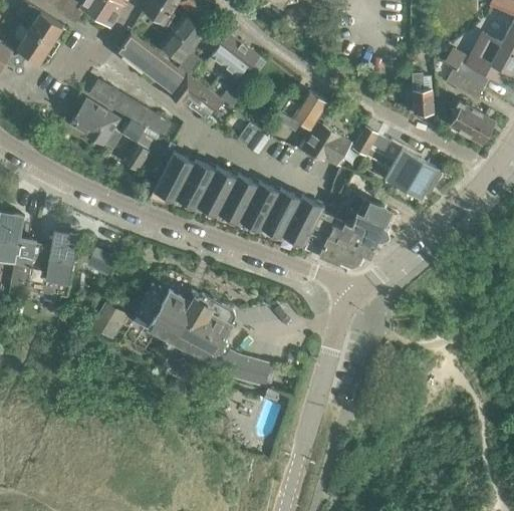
[(109,28),(123,7),(111,0),(35,0),(74,24),(82,11),(109,28)]
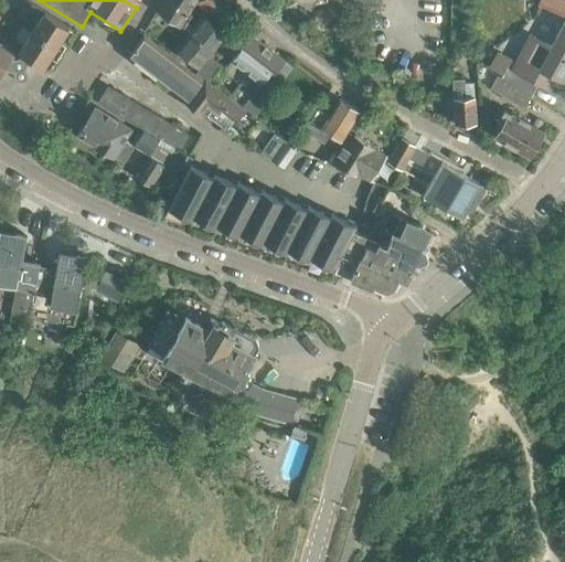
[(188,14),(194,4),(196,0),(163,0),(156,13),(183,30),(191,18),(188,14)]
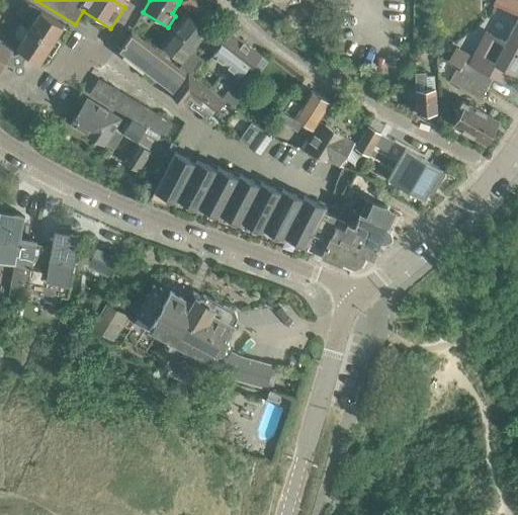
[(204,0),(180,0),(178,4),(201,21),(211,5),(204,0)]
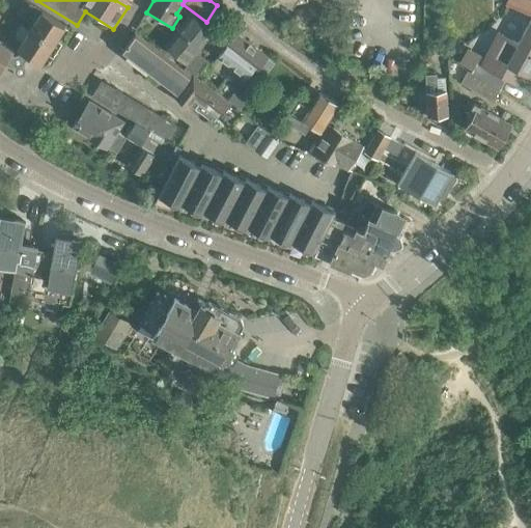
[(530,18),(530,0),(509,0),(506,7),(530,18)]
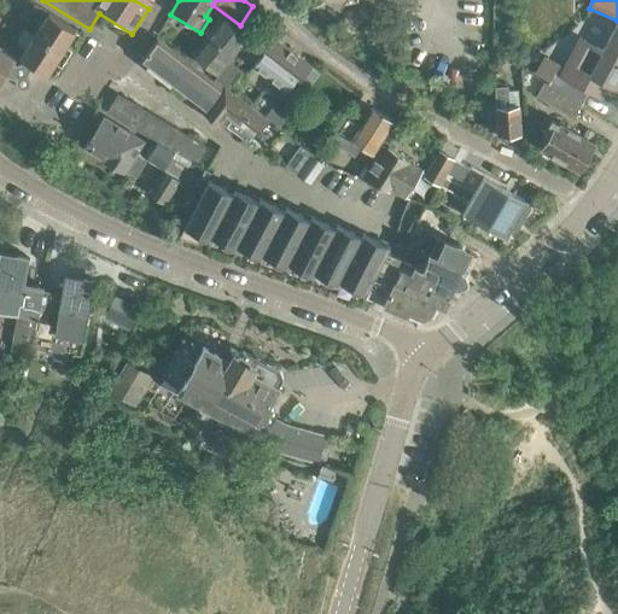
[(0,83),(9,71),(16,77),(16,79),(16,80),(16,81),(16,82),(16,83),(17,85),(18,86),(19,87),(21,87),(22,88),(23,88),(24,88),(27,87),(28,86),(29,83),(30,82),(30,81),(30,79),(29,77),(28,76),(28,75),(27,74),(31,66),(47,76),(75,31),(28,1),(17,17),(30,25),(31,22),(40,27),(19,59),(22,60),(21,62),(16,63),(15,62),(16,59),(0,50),(0,21),(0,22),(0,21),(0,83)]
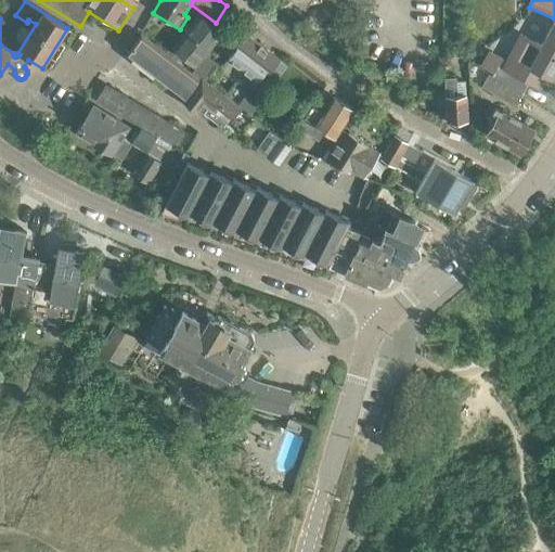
[(195,71),(205,58),(222,37),(198,17),(171,51),(195,71)]
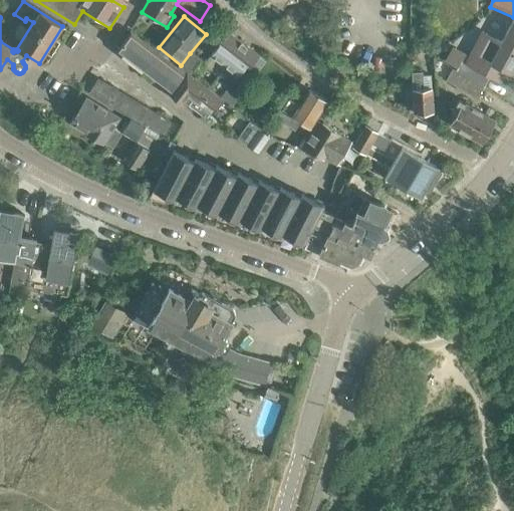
[(513,21),(501,44),(481,34),(465,63),(469,66),(489,78),(498,83),(504,73),(513,77),(513,74),(513,21)]
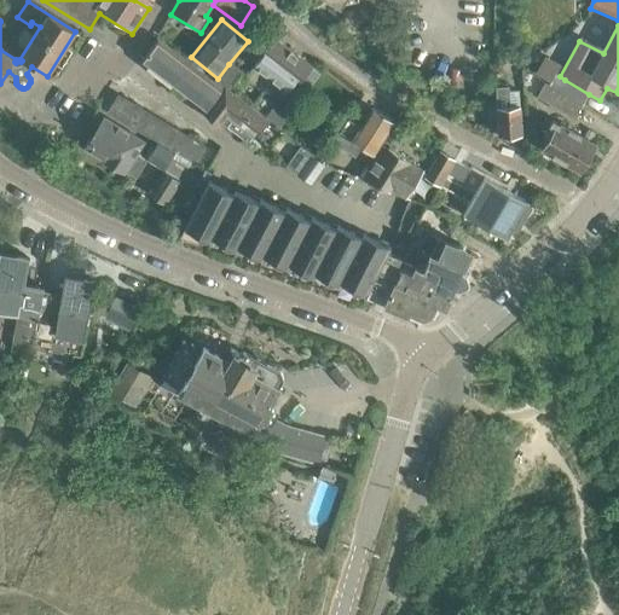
[(272,40),(259,58),(260,59),(253,69),(287,94),(294,85),(298,88),(301,83),(308,90),(318,77),(311,71),(311,70),(272,40)]
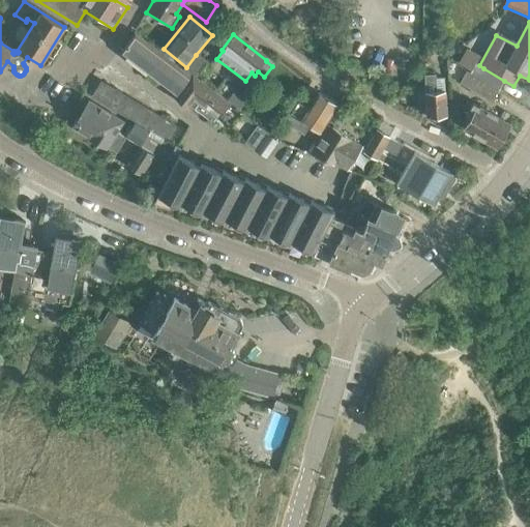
[(188,78),(182,72),(135,36),(120,55),(159,86),(160,85),(166,88),(164,92),(171,98),(173,95),(174,96),(188,78)]
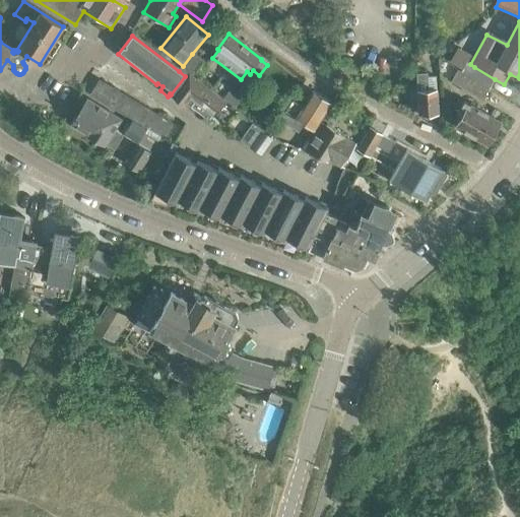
[(183,66),(179,71),(185,76),(189,79),(191,77),(202,62),(192,54),(183,66)]
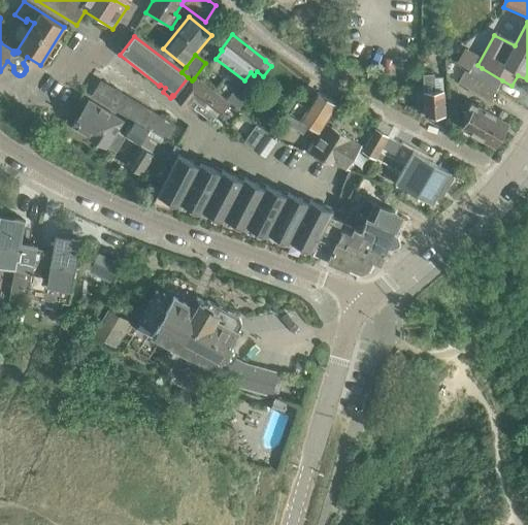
[(502,80),(482,68),(477,65),(474,64),(467,75),(496,92),(501,84),(502,80)]
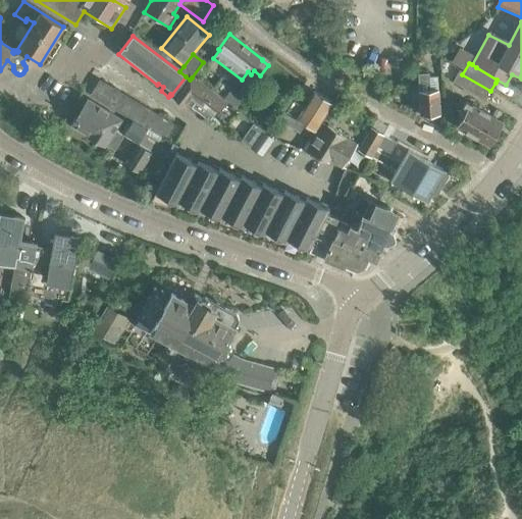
[(452,84),(484,102),(490,91),(462,74),(459,72),(452,84)]
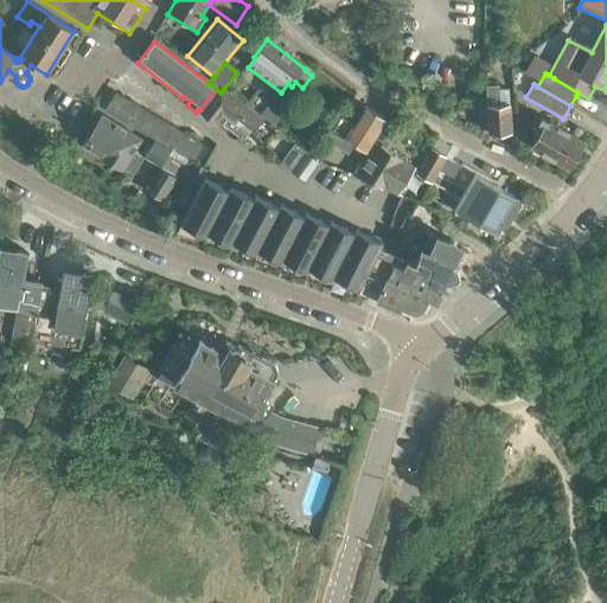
[(485,88),(489,136),(510,136),(508,91),(498,92),(498,87),(485,88)]
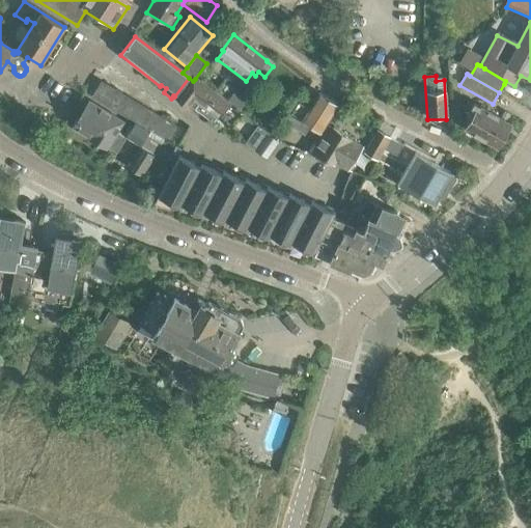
[(195,79),(193,81),(189,78),(174,96),(172,98),(189,110),(194,103),(198,106),(194,111),(213,124),(216,120),(217,120),(227,107),(228,107),(229,106),(195,79)]
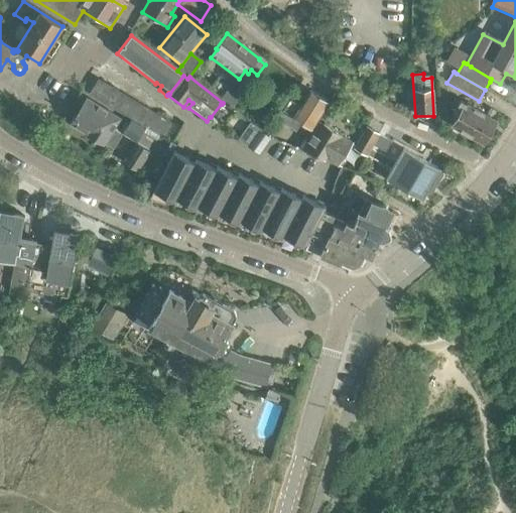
[(162,139),(171,125),(99,83),(98,83),(99,84),(91,96),(90,95),(89,96),(162,139)]
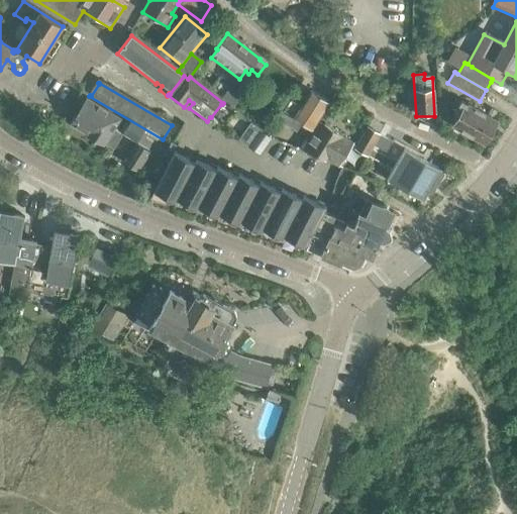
[(230,108),(238,98),(228,90),(220,100),(230,108)]
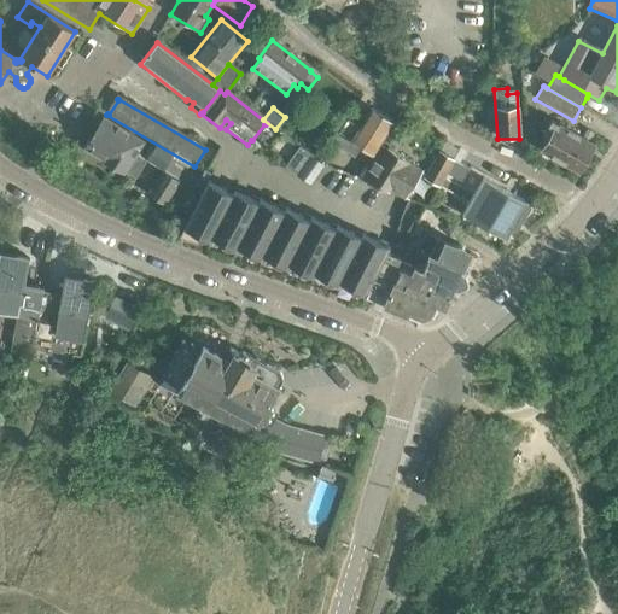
[(360,148),(372,157),(379,146),(392,124),(371,110),(359,128),(347,121),(331,145),(354,159),(360,148)]
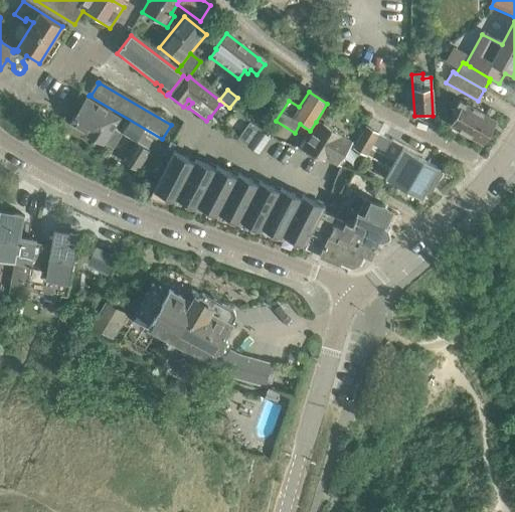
[(87,100),(71,126),(104,145),(113,150),(121,136),(113,131),(119,120),(87,100)]
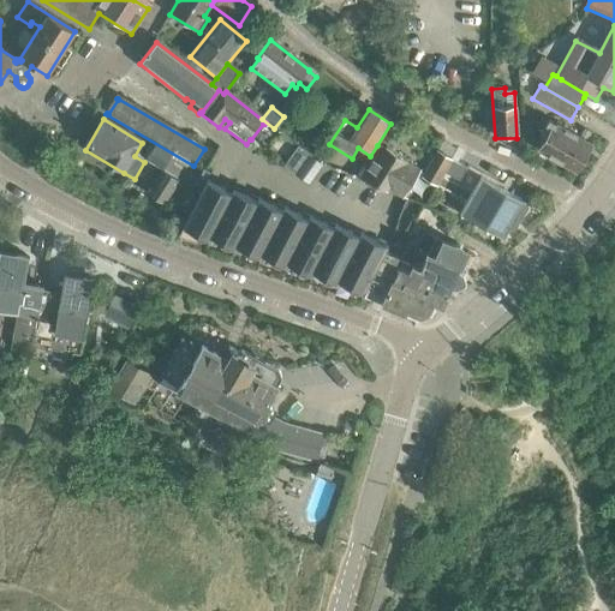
[(591,147),(548,121),(541,136),(545,139),(538,153),(575,173),(577,169),(581,169),(585,162),(583,159),(591,147)]
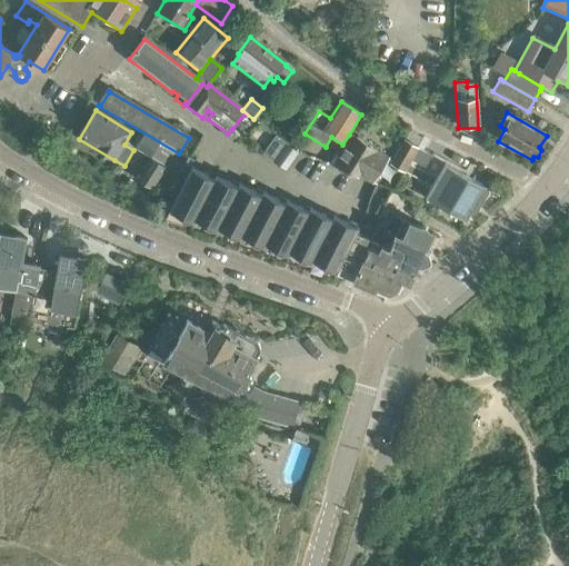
[(145,135),(136,148),(151,157),(152,155),(157,158),(155,161),(165,168),(175,152),(145,135)]
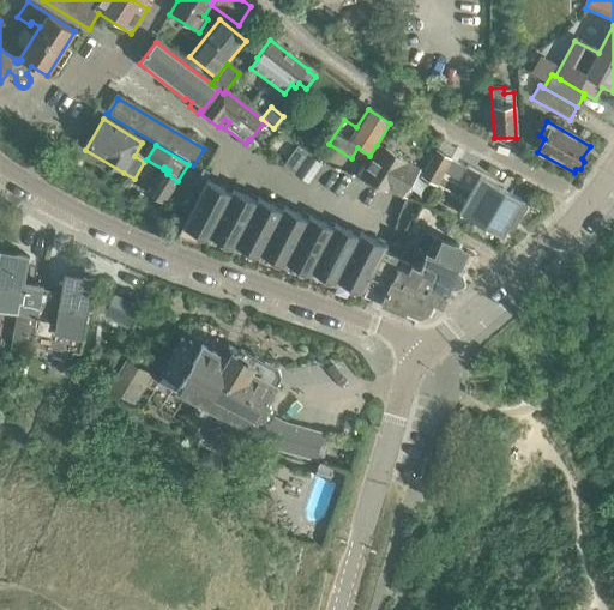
[(377,145),(369,156),(355,179),(401,198),(419,173),(405,164),(405,163),(385,150),(384,152),(375,148),(377,145)]
